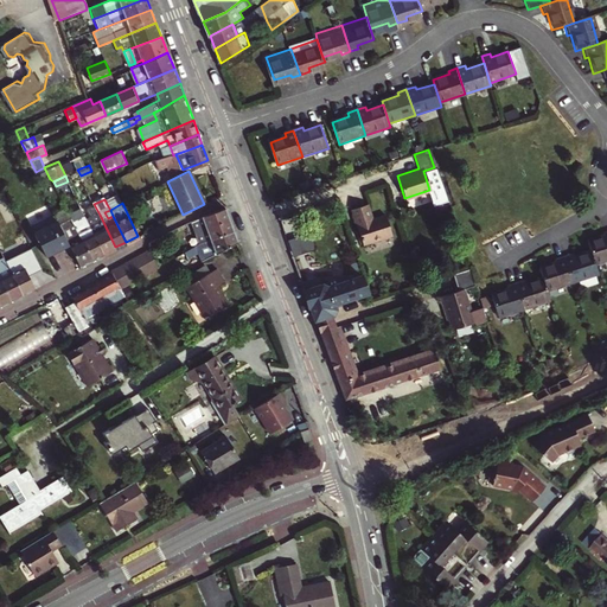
[(366,204),(351,210),(363,244),(393,235),(385,215),(372,219),(366,204)]
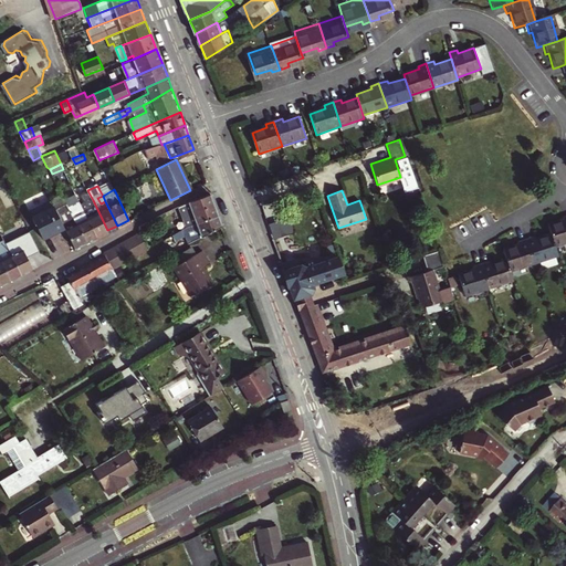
[(178,207),(181,218),(182,218),(213,205),(210,194),(178,207)]
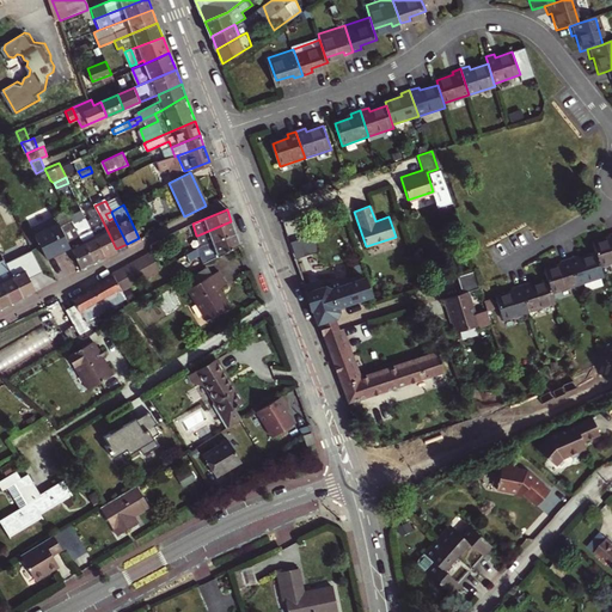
[(92,261),(104,256),(89,222),(84,214),(73,220),(92,261)]
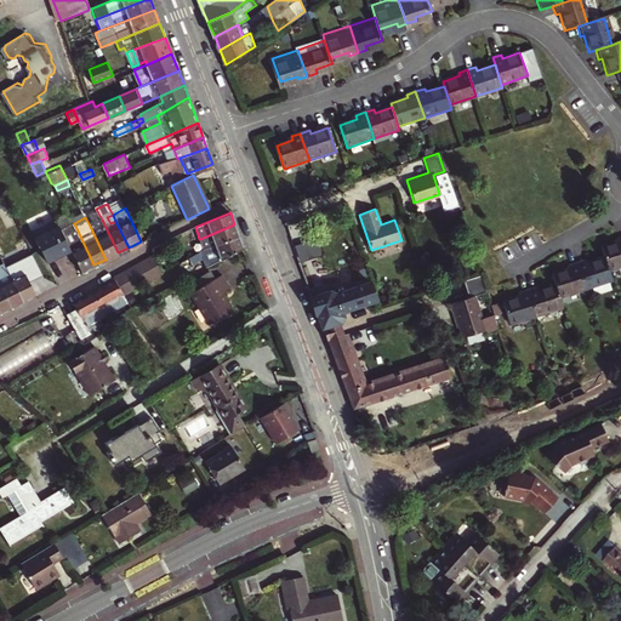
[(90,226),(106,260),(118,252),(102,220),(90,226)]
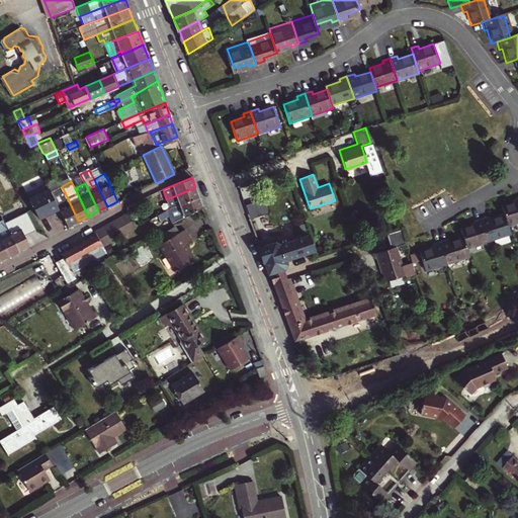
[(78,221),(62,186),(60,184),(51,189),(60,207),(69,226),(78,221)]
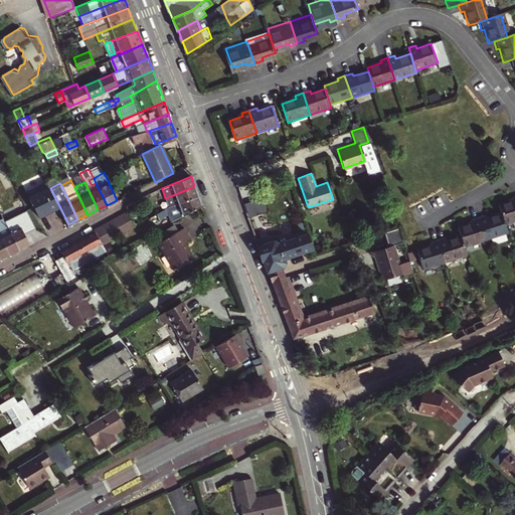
[(59,206),(50,188),(49,186),(30,195),(40,216),(59,206)]
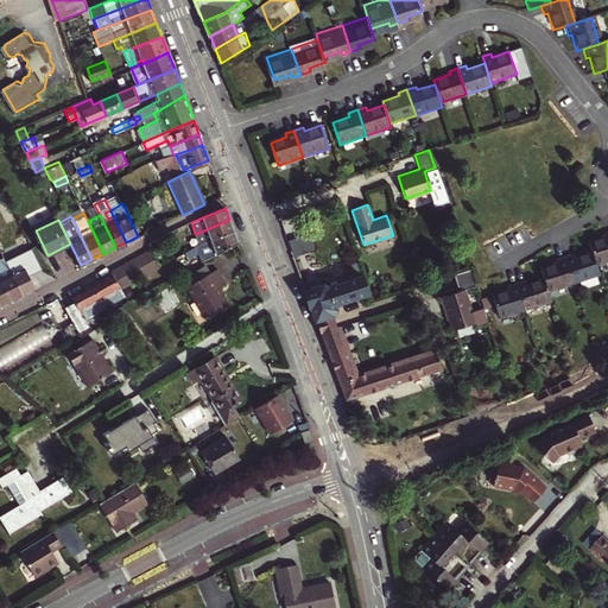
[(195,234),(200,245),(234,232),(229,220),(196,234),(195,234)]
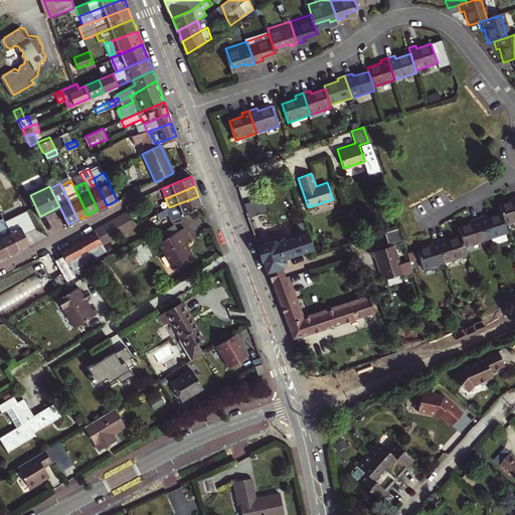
[(505,220),(514,217),(514,193),(512,195),(513,197),(499,202),(502,210),(505,220)]
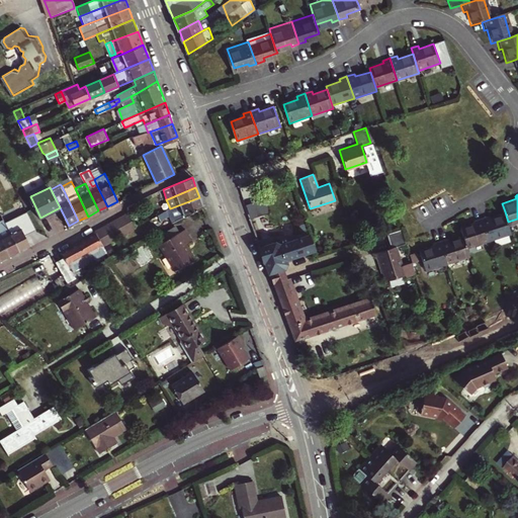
[(199,197),(170,208),(174,219),(171,220),(172,223),(203,206),(199,197)]
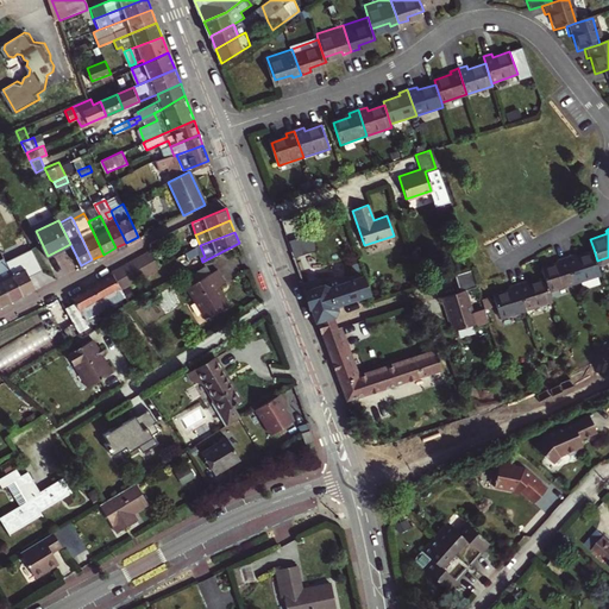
[(7,251),(4,253),(24,294),(36,288),(8,233),(0,237),(0,245),(1,245),(7,249),(7,251)]
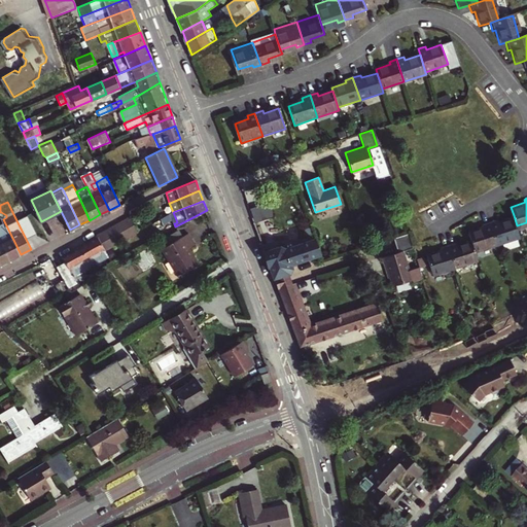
[(169,214),(160,219),(163,224),(172,218),(169,214)]
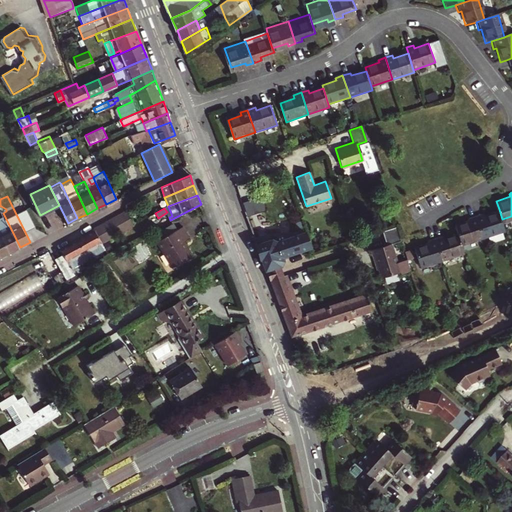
[(483,210),(476,212),(484,235),(505,228),(502,219),(499,209),(484,213),(483,210)]
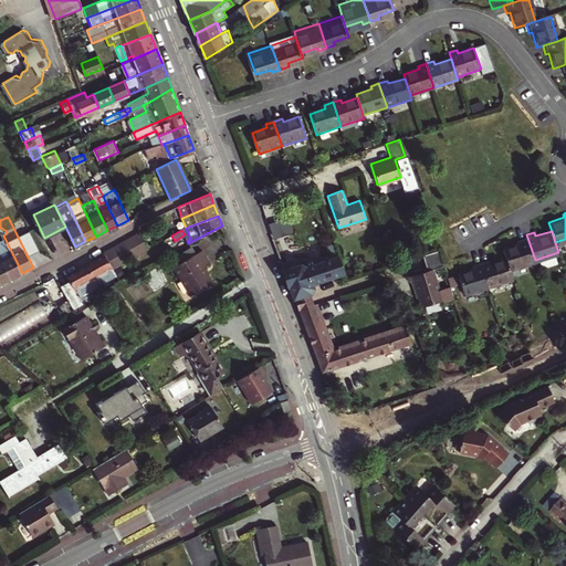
[(282,234),(272,239),(278,254),(289,251),(282,234)]
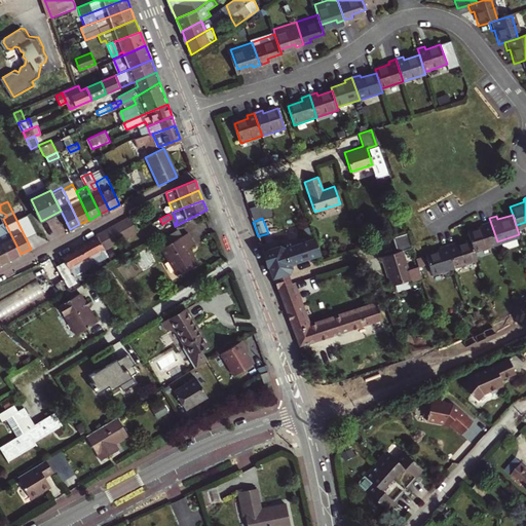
[(475,249),(497,241),(489,218),(482,221),(482,224),(468,228),(471,237),(475,249)]
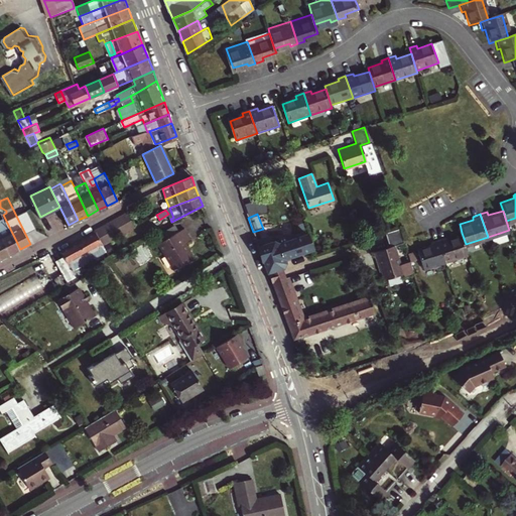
[(0,234),(10,254),(20,249),(3,215),(0,216),(0,234)]
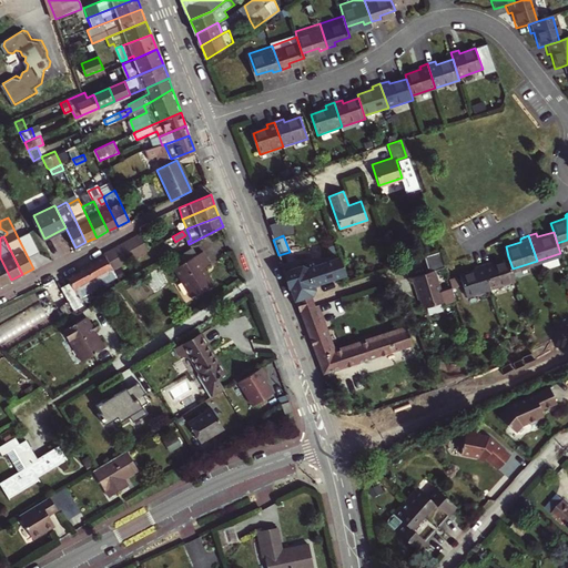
[(148,250),(142,239),(134,243),(140,253),(148,250)]
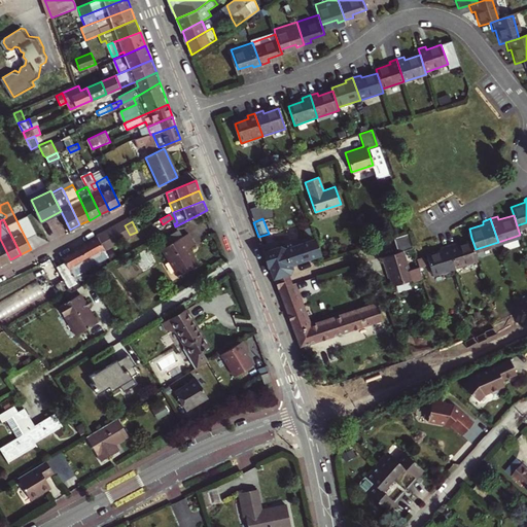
[(124,239),(130,235),(125,225),(118,229),(124,239)]
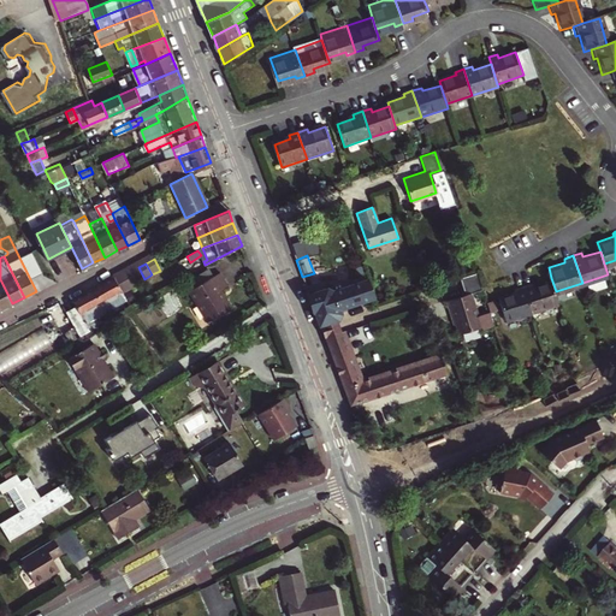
[(196,274),(201,282),(213,274),(208,266),(196,274)]
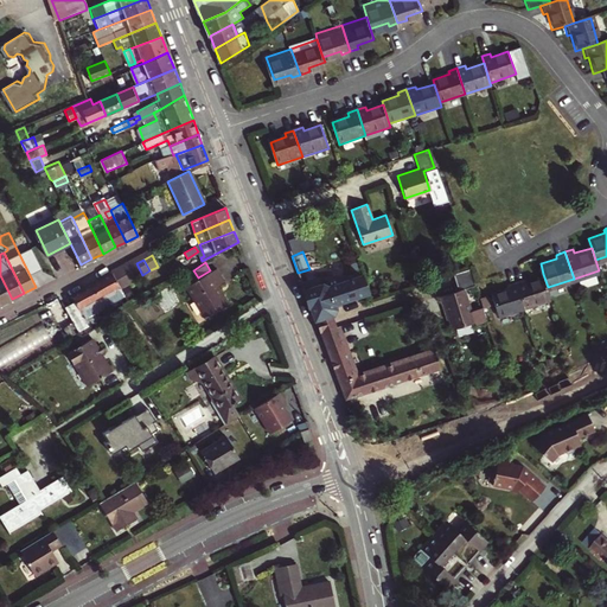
[(135,279),(142,275),(136,263),(128,267),(135,279)]
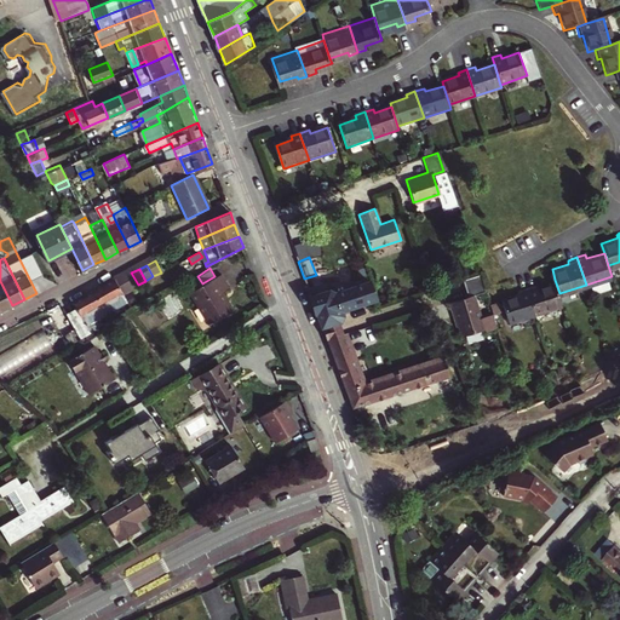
[(130,290),(138,285),(131,273),(124,277),(130,290)]
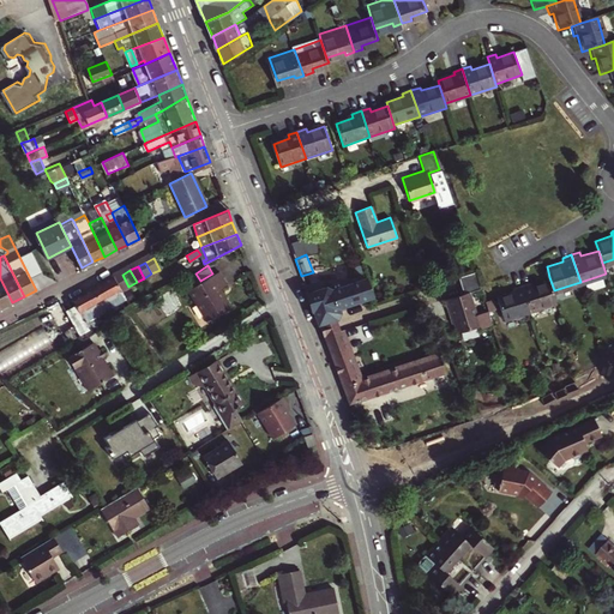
[(217,271),(212,274),(200,281),(187,289),(205,319),(229,306),(218,288),(226,284),(217,271)]
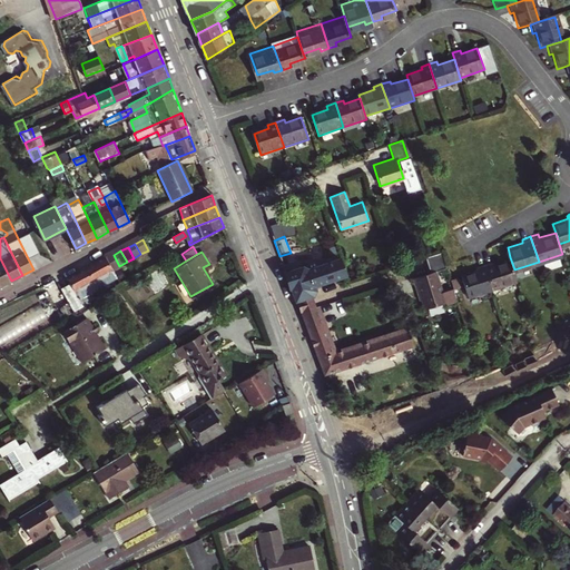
[(440,252),(424,257),(426,266),(443,261),(440,252)]
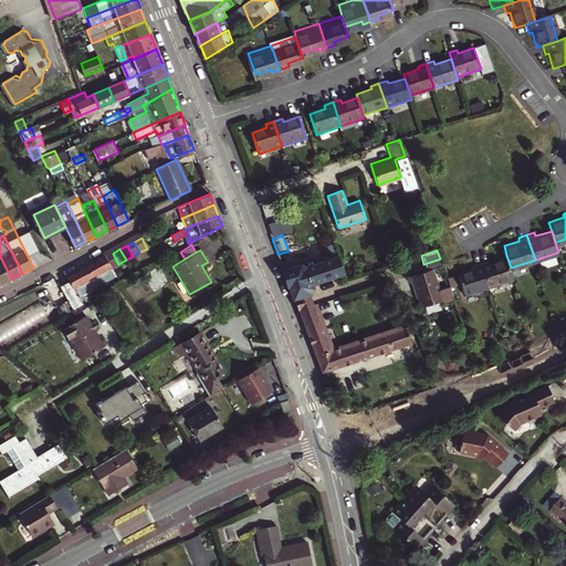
[(113,253),(105,257),(112,268),(118,264),(113,253)]
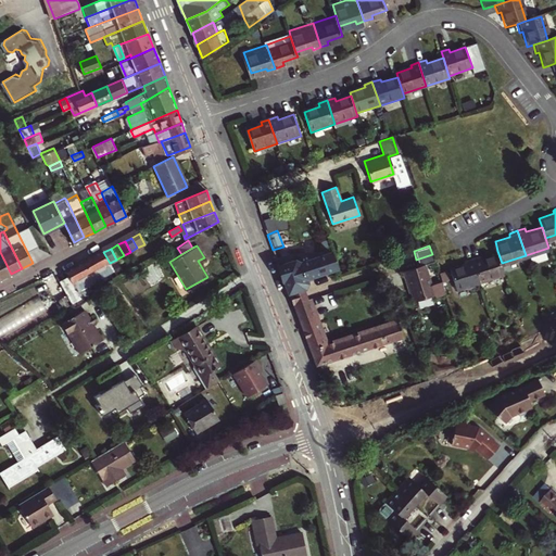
[(77,291),(114,270),(110,263),(103,252),(102,250),(66,269),(70,275),(62,278),(67,287),(71,295),(76,303),(81,300),(77,291)]
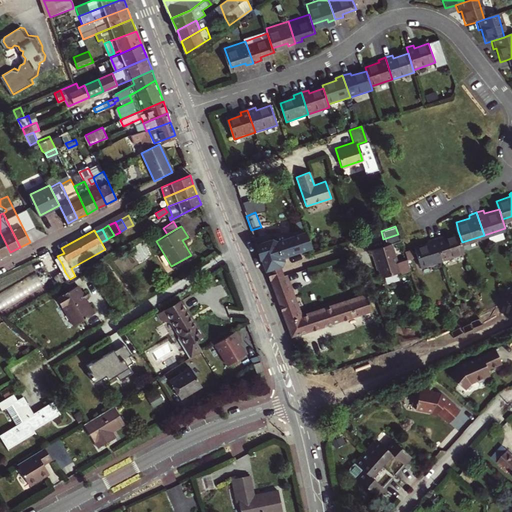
[(443,233),(436,235),(443,257),(465,250),(462,242),(458,231),(444,236),(443,233)]
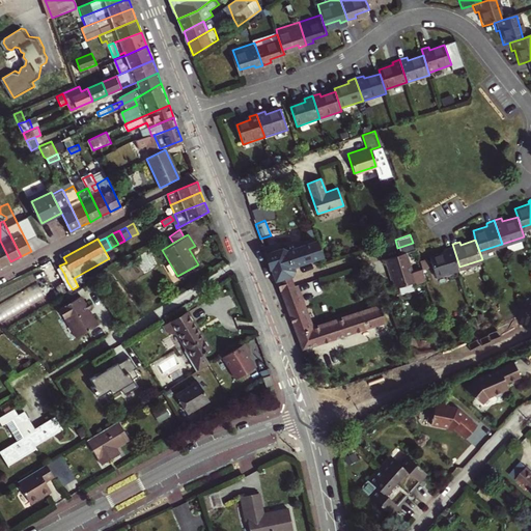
[(10,261),(0,241),(0,266),(0,267),(10,261)]
